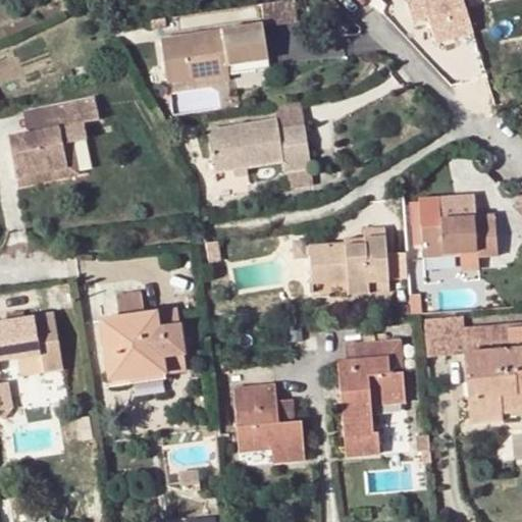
[(294,0),(276,0),(258,3),(261,23),(297,18),(294,0)]
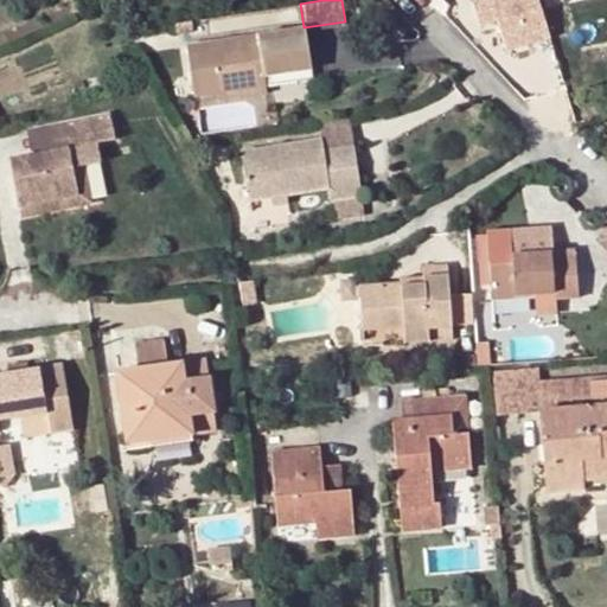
[(474,0),(481,27),(500,23),(506,50),(551,40),(542,0),(474,0)]
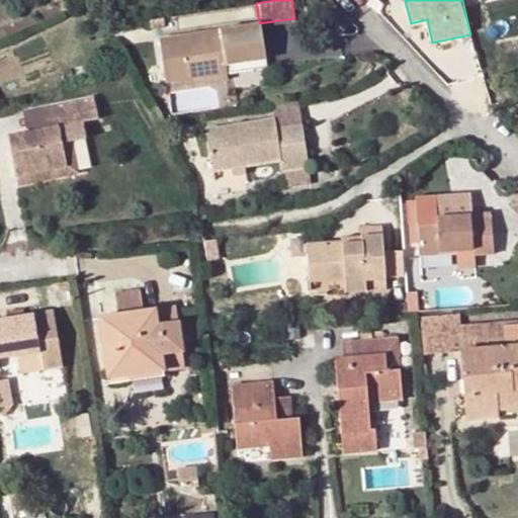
[(259,23),(158,37),(164,81),(183,78),(225,73),(224,64),(251,60),(250,50),(263,49),(259,23)]
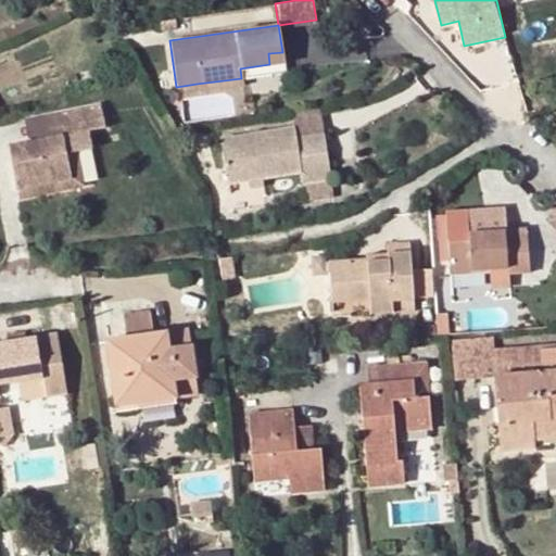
[(477,61),(465,48),(453,58),(466,72),(477,61)]
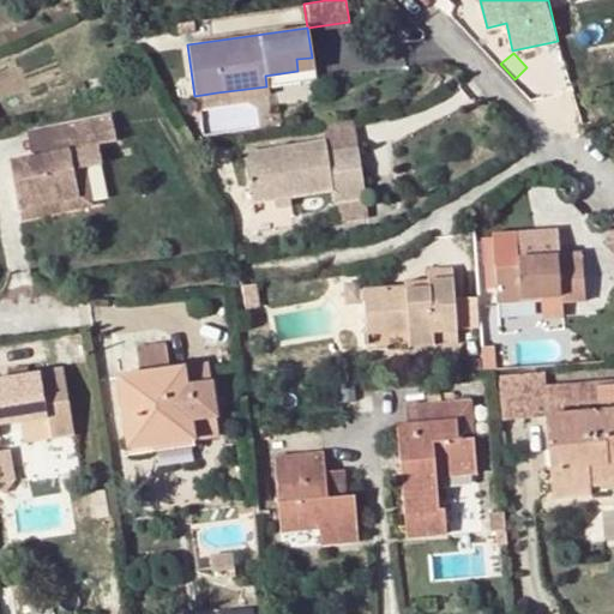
[(298,71),(265,76),(266,86),(314,79),(312,58),(296,59),(298,71)]
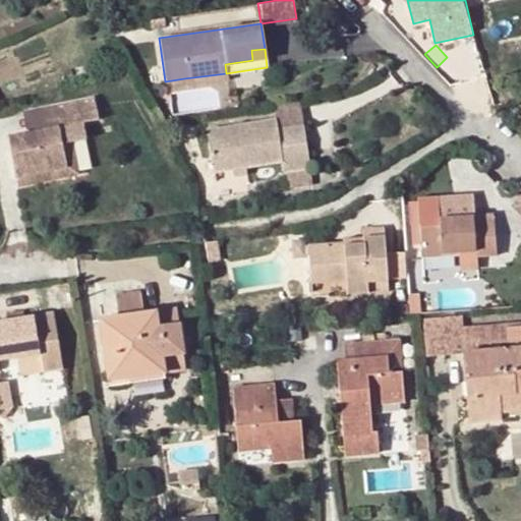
[(184,78),(185,84),(227,79),(226,73),(184,78)]
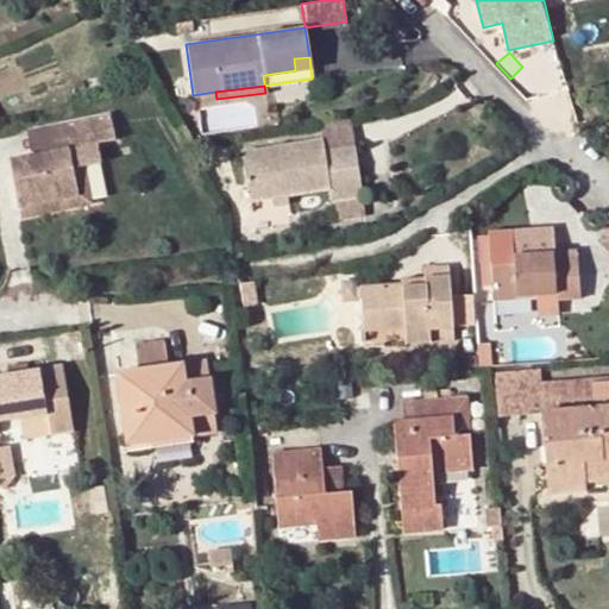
[(111,114),(51,127),(56,151),(33,156),(10,161),(20,208),(80,195),(75,173),(86,170),(101,168),(96,145),(117,140),(111,114)]
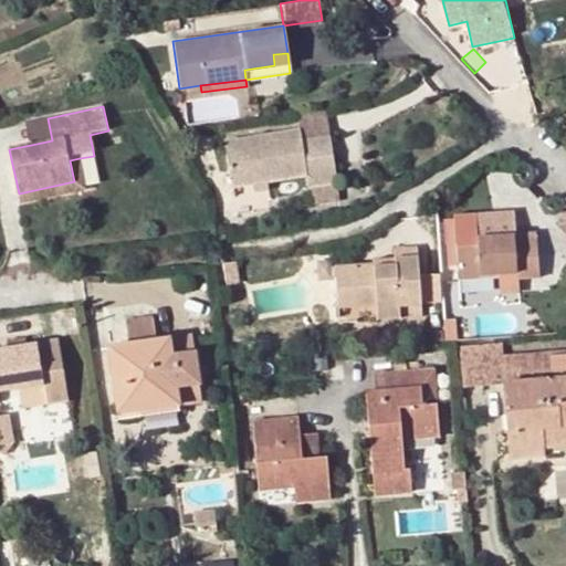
[(48,118),(25,122),(31,145),(52,140),(48,118)]
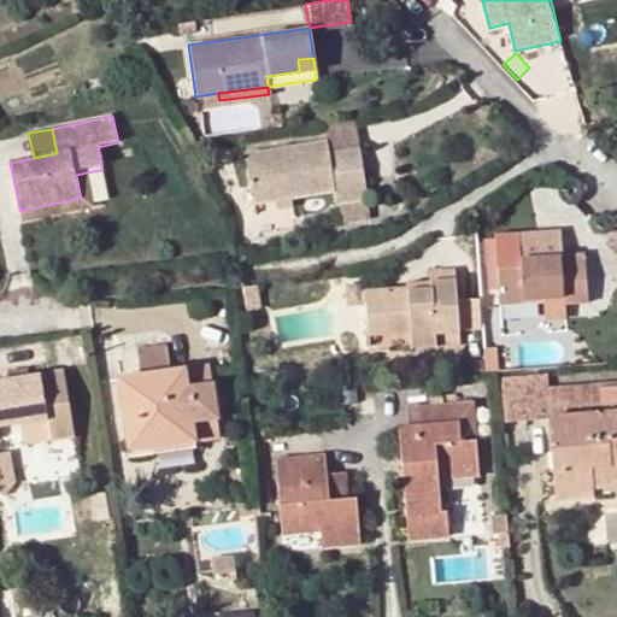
[(324,141),(244,152),(251,201),(331,191),(334,201),(366,197),(359,147),(325,152),(324,141)]
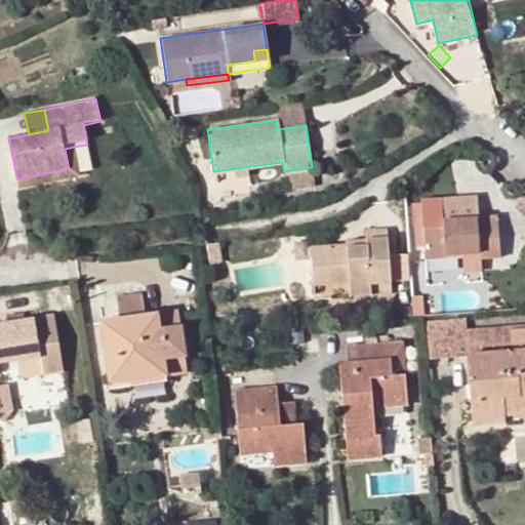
[(69,168),(17,179),(19,190),(80,176),(74,147),(65,149),(69,168)]
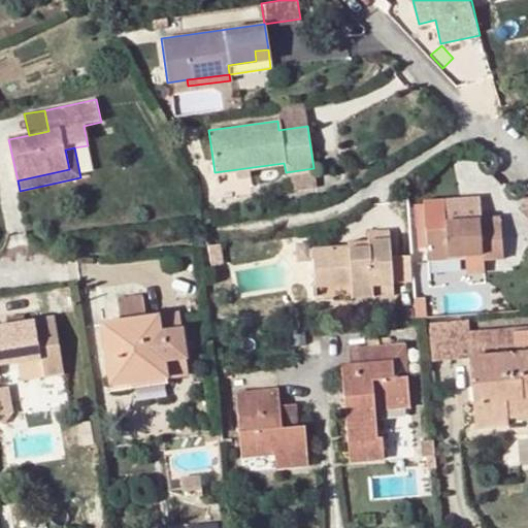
[(423,200),(425,229),(448,228),(447,221),(447,216),(444,199),(423,200)]
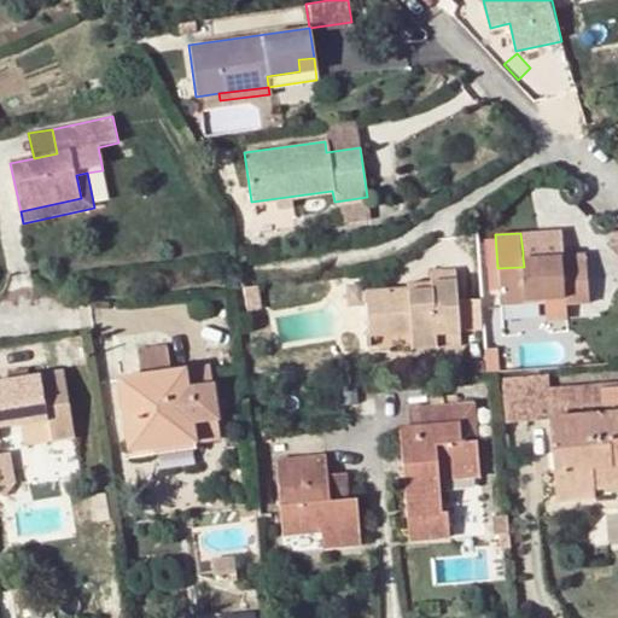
[(564,261),(564,255),(523,258),(524,267),(497,268),(501,305),(526,303),(526,296),(547,293),(547,297),(567,296),(564,261)]
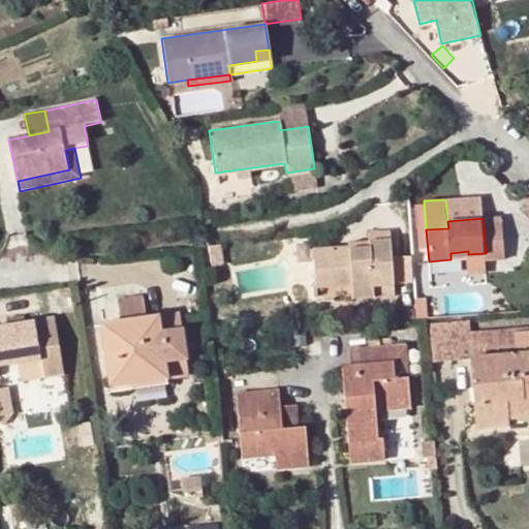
[(503,221),(483,223),(486,253),(486,259),(506,256),(503,221)]
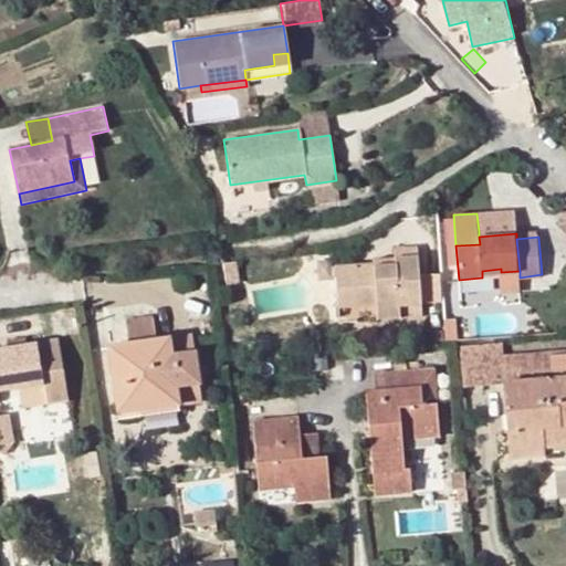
[(394,249),(394,258),(418,257),(417,247),(394,249)]
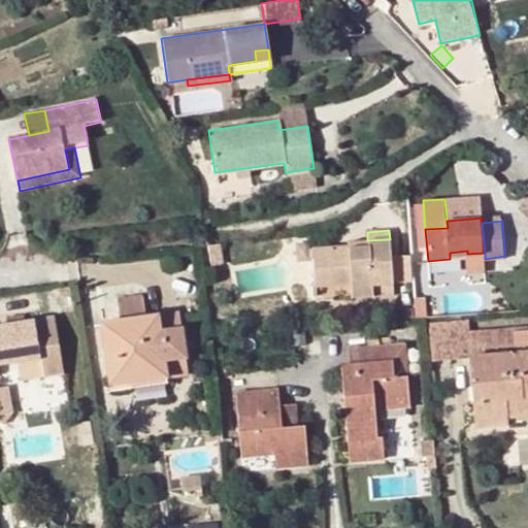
[(348,250),(348,244),(326,246),(328,259),(312,260),(315,282),(331,281),(331,285),(348,284),(350,297),(372,296),(372,287),(394,286),(390,239),(367,240),(368,248),(348,250)]
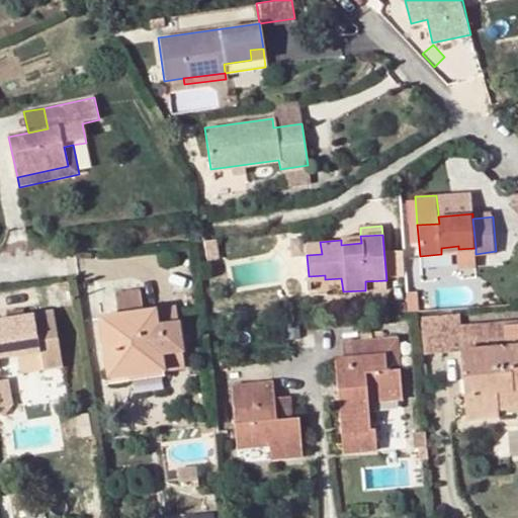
[(340,238),(341,240),(341,245),(361,243),(360,236),(340,238)]
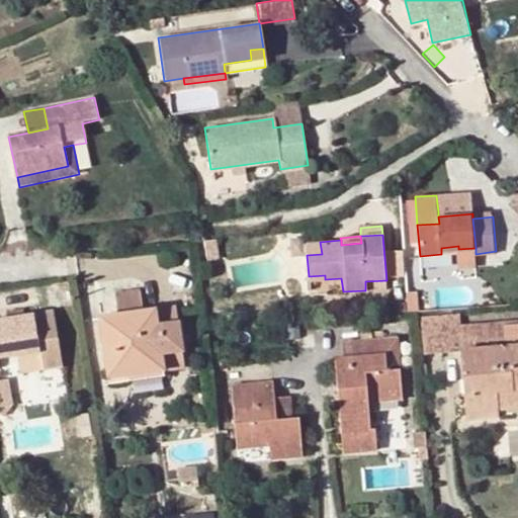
[(214,241),(202,243),(205,262),(218,261),(214,241)]
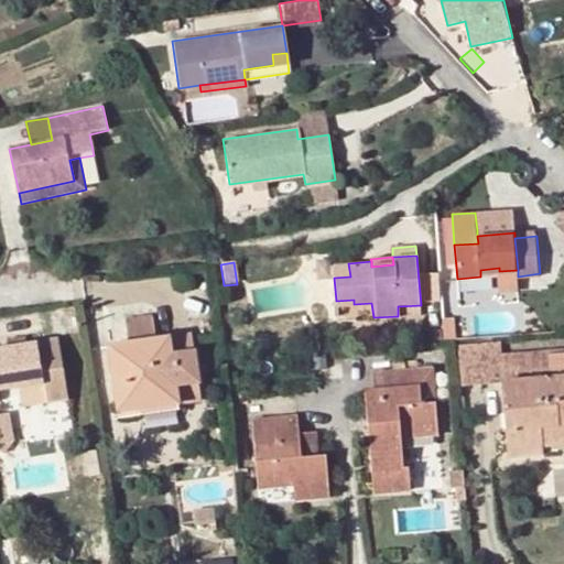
[(350,277),(348,263),(333,264),(334,278),(350,277)]
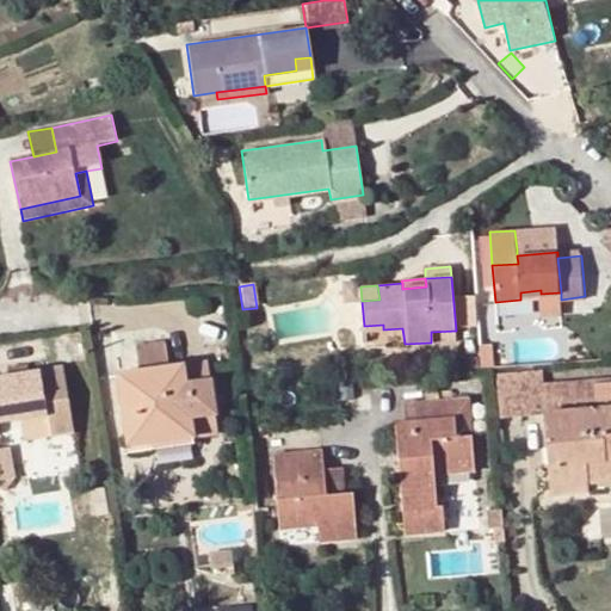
[(460,297),(462,325),(477,325),(475,296),(460,297)]
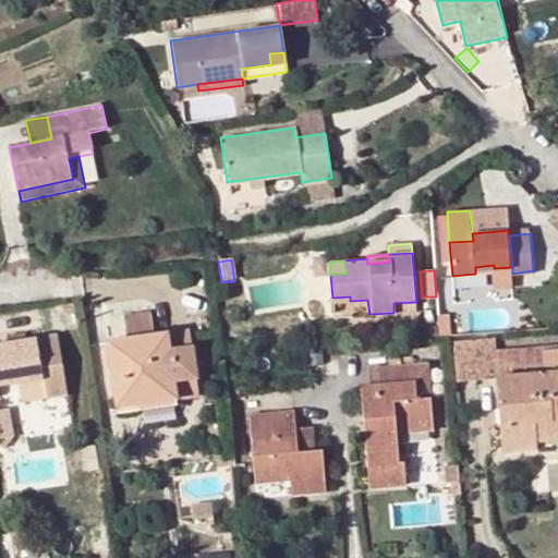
[(393,303),(393,313),(417,311),(416,302),(393,303)]
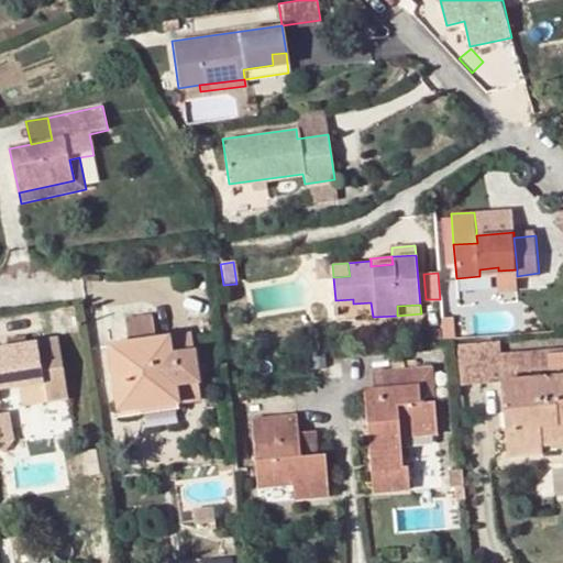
[(452,315),(442,316),(443,340),(454,339),(452,315)]
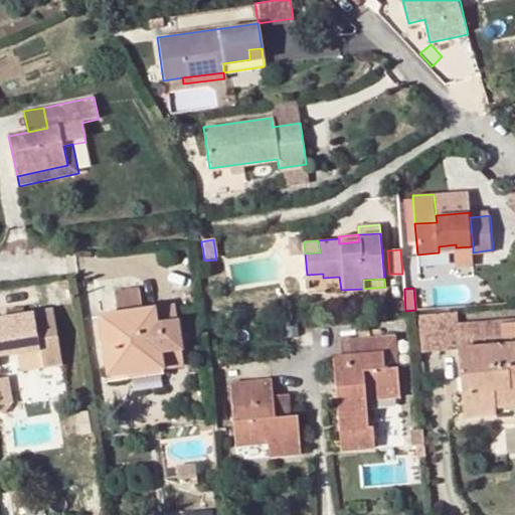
[(108,376),(126,373),(125,365),(160,359),(161,368),(184,364),(174,306),(98,317),(108,376)]
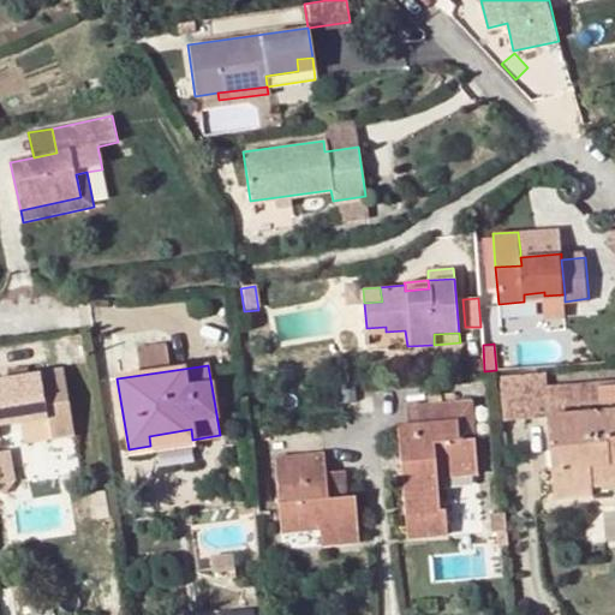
[(0,421),(43,415),(47,435),(72,430),(61,368),(0,377),(0,421)]
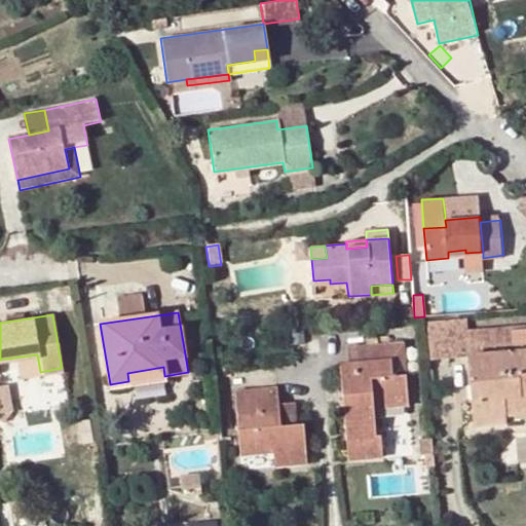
[(503,422),(503,416),(501,399),(525,397),(525,331),(511,332),(512,352),(467,357),(474,425),(503,422)]
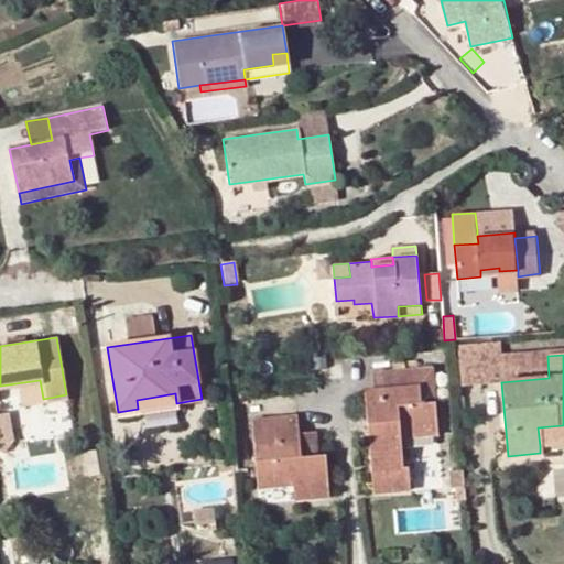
[(431,369),(415,370),(420,405),(434,403),(431,369)]
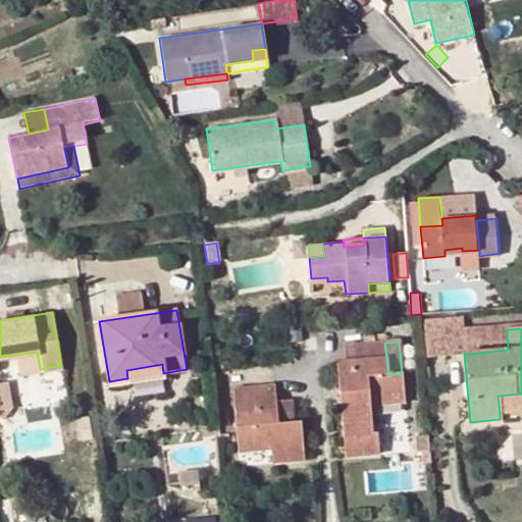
[(336,365),(346,456),(378,453),(377,434),(371,434),(369,406),(404,402),(402,373),(388,375),(384,343),(344,346),(346,361),(341,362),(336,365)]
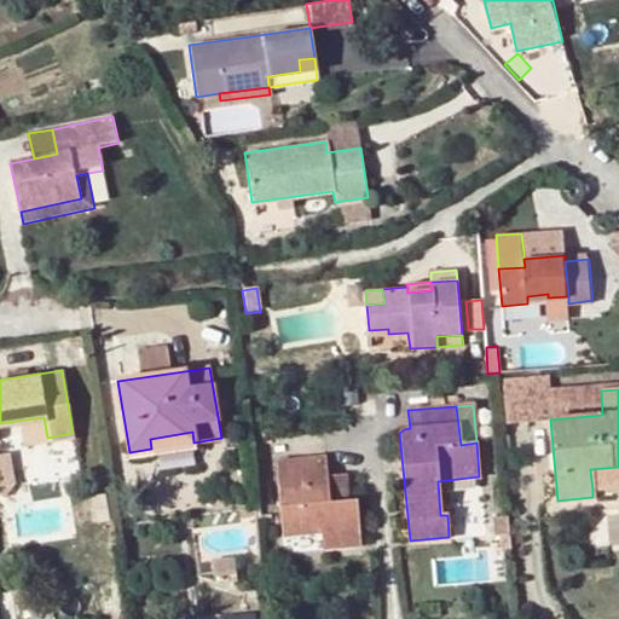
[(151,449),(194,443),(192,432),(150,439),(151,449)]
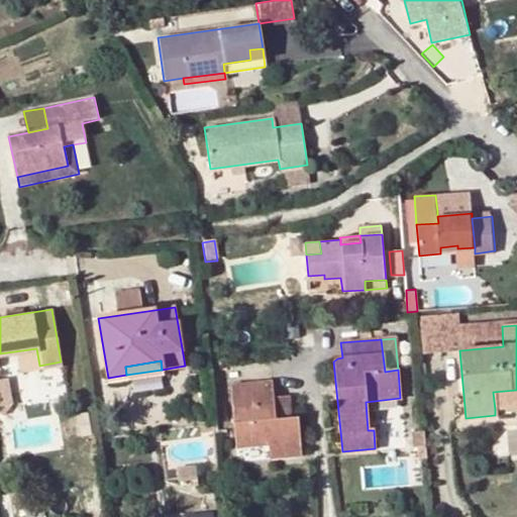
[(298,418),(291,419),(275,420),(273,399),(272,382),(231,384),(237,447),(268,444),(270,458),(302,455),(298,418)]
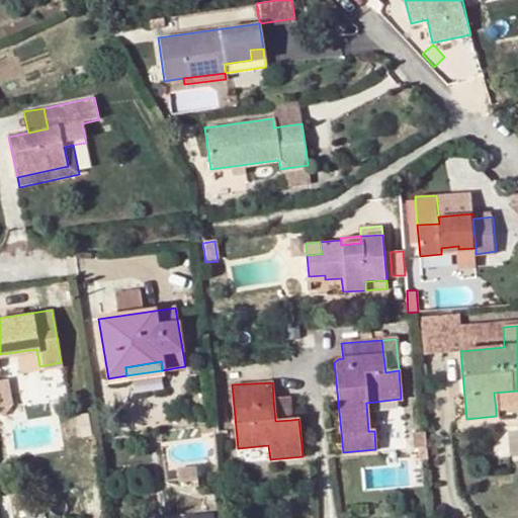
[(517,407),(517,391),(494,393),(496,410),(517,407)]
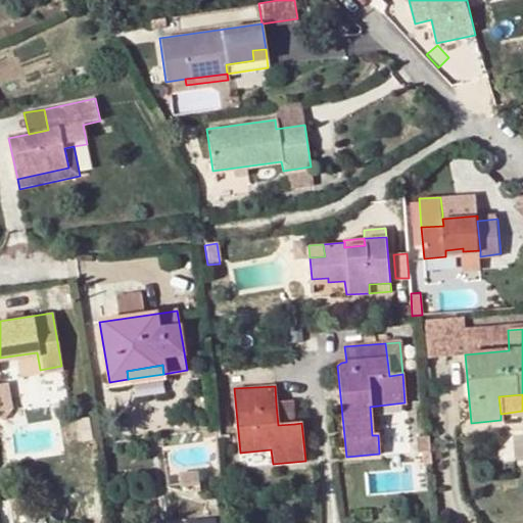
[(293,402),(276,403),(278,425),(294,424),(293,402)]
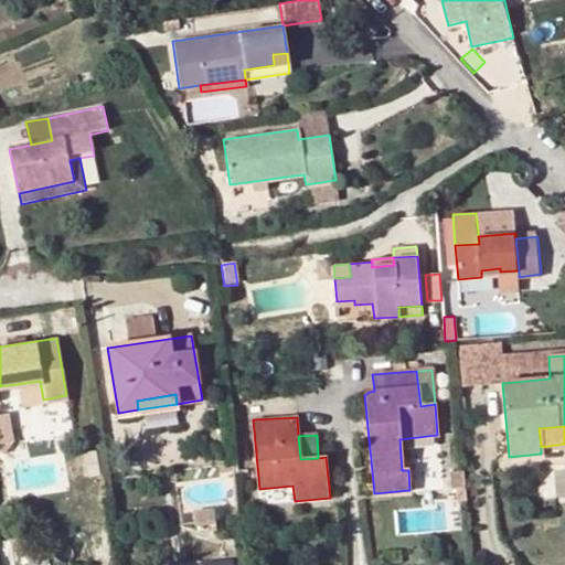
[(9,443),(0,437),(0,452),(1,454),(9,443)]
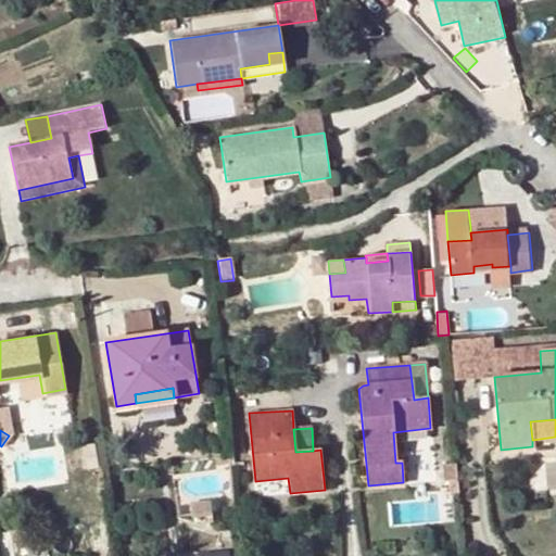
[(209,500),(190,501),(191,517),(198,516),(198,525),(212,523),(209,500)]
